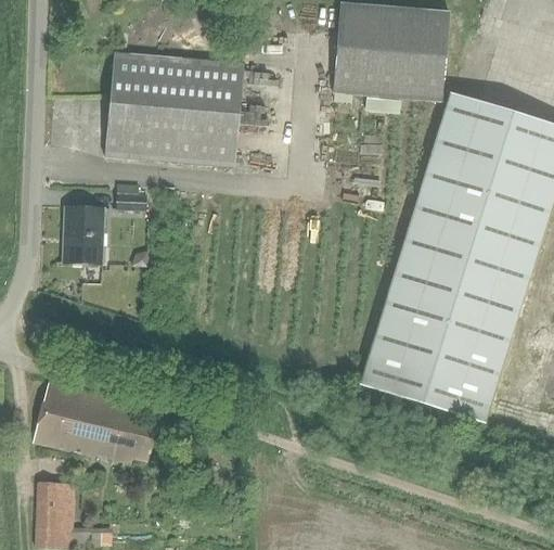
[(451,10),(342,0),(333,91),(443,101),(451,10)]
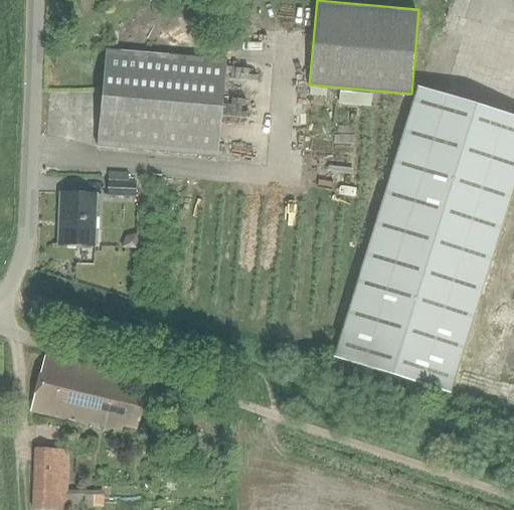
[(227,57),(106,46),(97,143),(218,154),(227,57)]
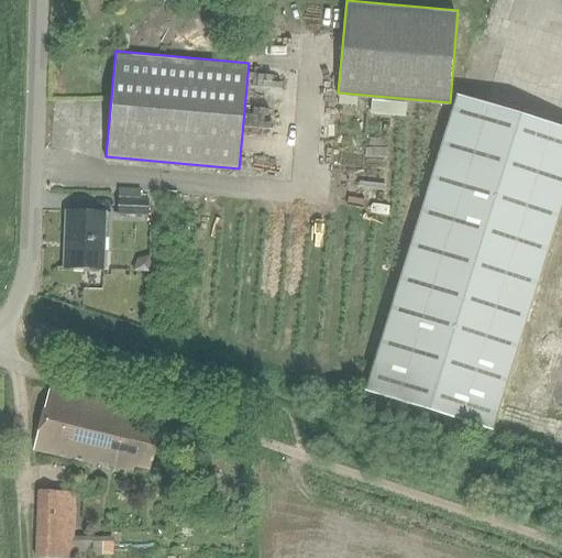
[(493,428),(520,339),(561,203),(561,124),(456,93),(365,389),(493,428)]
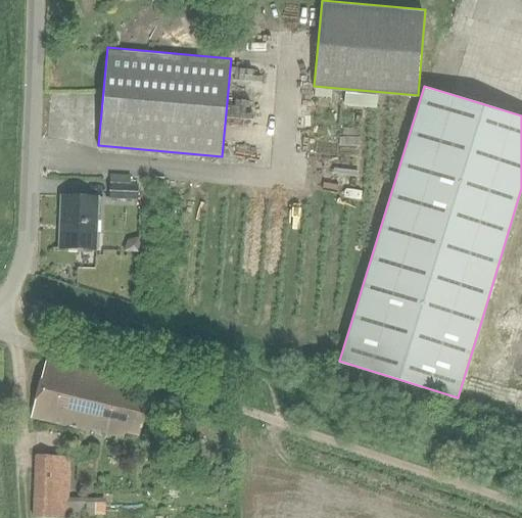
[(111,174),(110,195),(138,196),(138,181),(131,181),(131,175),(111,174)]
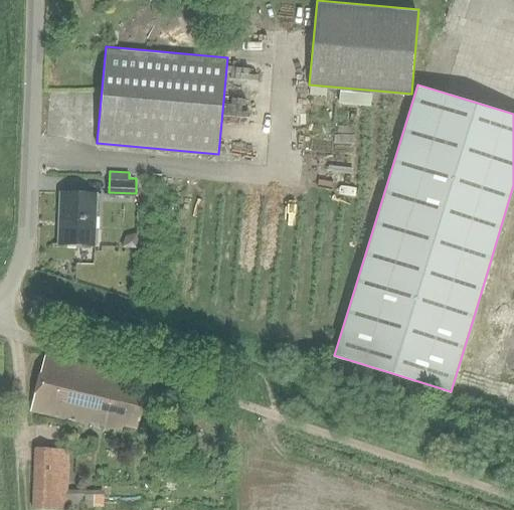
[(59,241),(95,242),(97,191),(61,190),(59,241)]
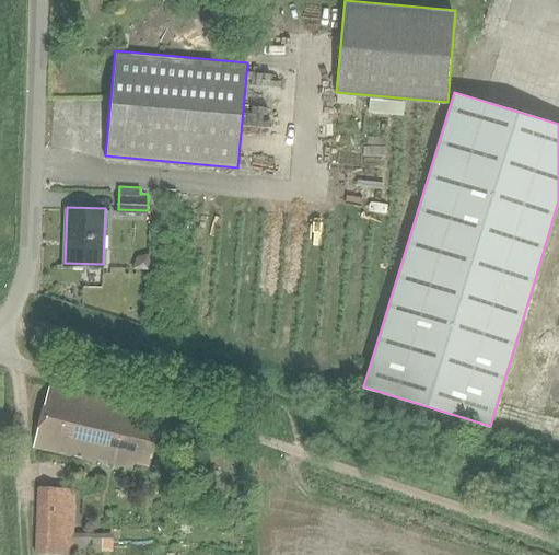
[(150,462),(160,420),(138,415),(140,405),(49,383),(34,443),(101,460),(102,458),(132,465),(135,459),(150,462)]
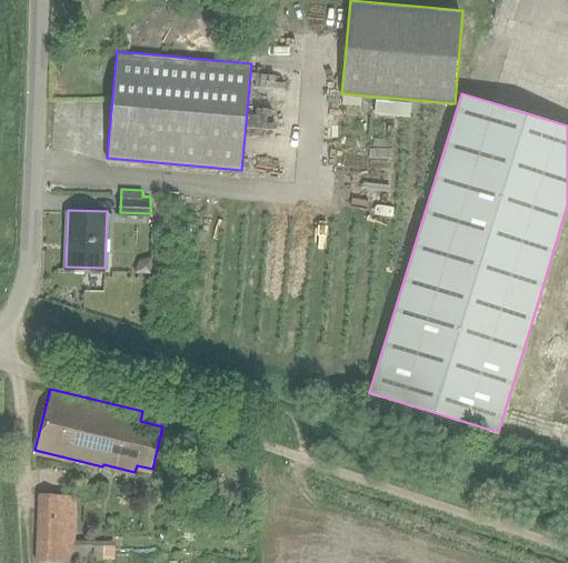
[(98,479),(96,492),(107,494),(109,482),(98,479)]
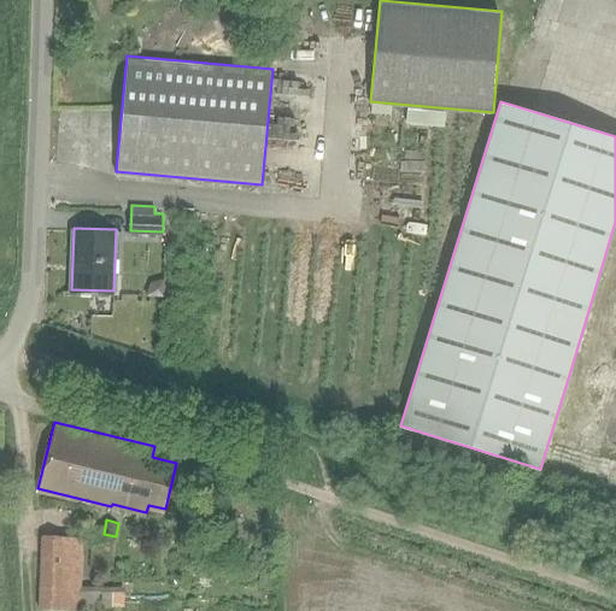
[(81,607),(84,534),(45,532),(40,606),(81,607)]
